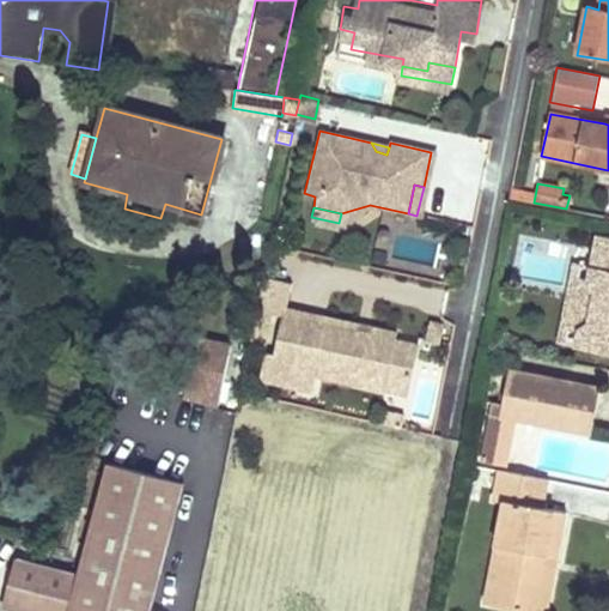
[(598,233),(594,260),(598,253),(603,234),(598,233)]
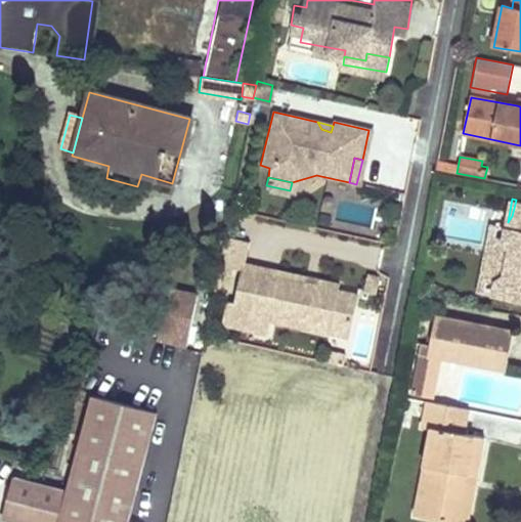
[(520,201),(516,200),(512,216),(508,222),(507,225),(504,241),(509,249),(505,274),(496,280),(493,295),(520,300),(520,201)]
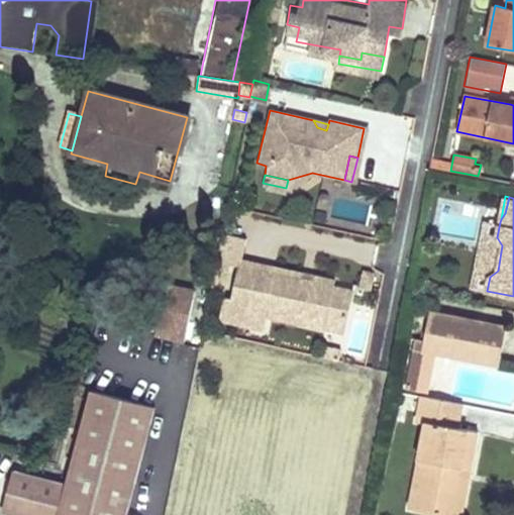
[(487,291),(490,277),(497,237),(500,222),(485,220),(472,288),(487,291)]
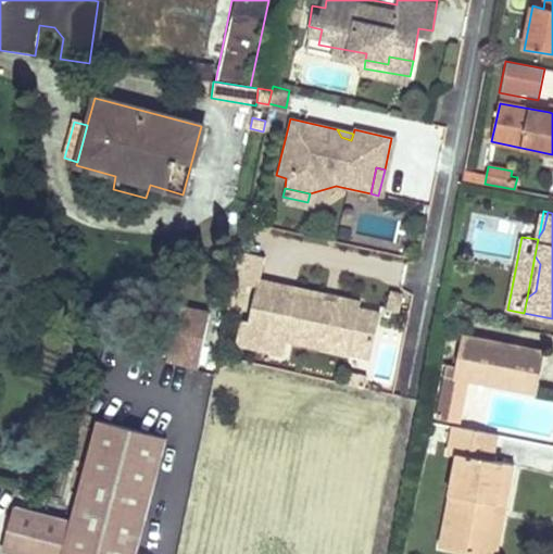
[(536,291),(540,264),(535,255),(527,298),(536,291)]
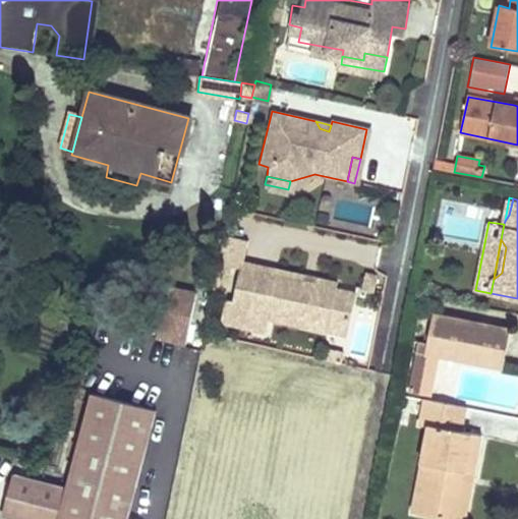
[(256,268),(240,265),(230,306),(247,310),(256,268)]
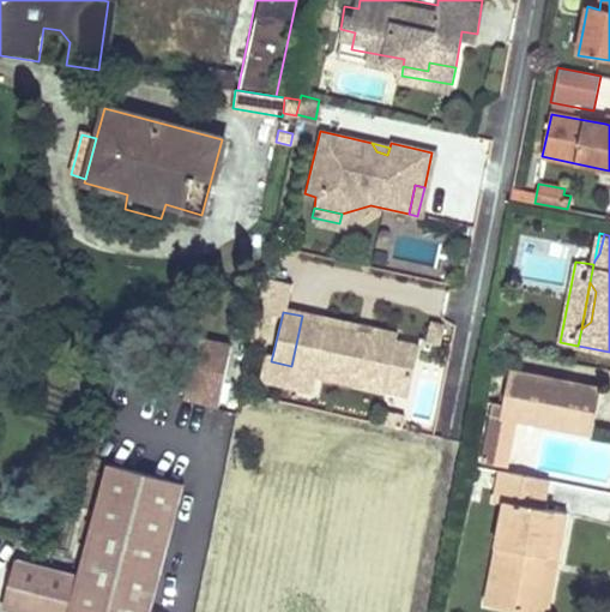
[(370,324),(368,331),(352,328),(302,316),(291,366),(384,388),(387,371),(410,376),(418,343),(394,339),(396,330),(370,324)]
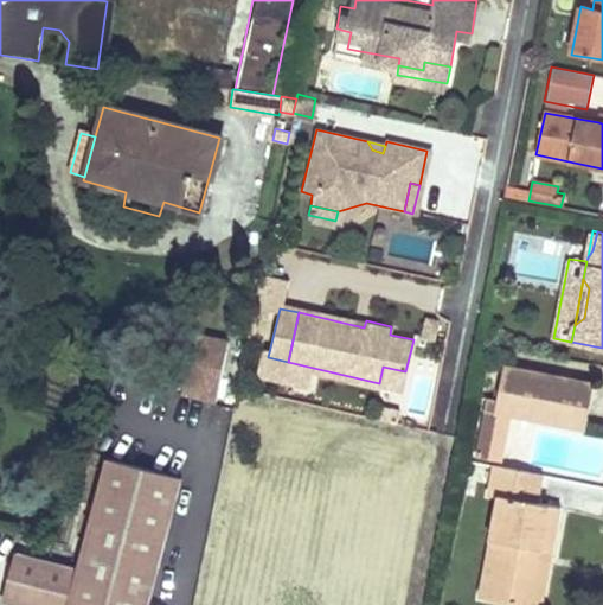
[(351,317),(348,324),(364,328),(366,320),(351,317)]
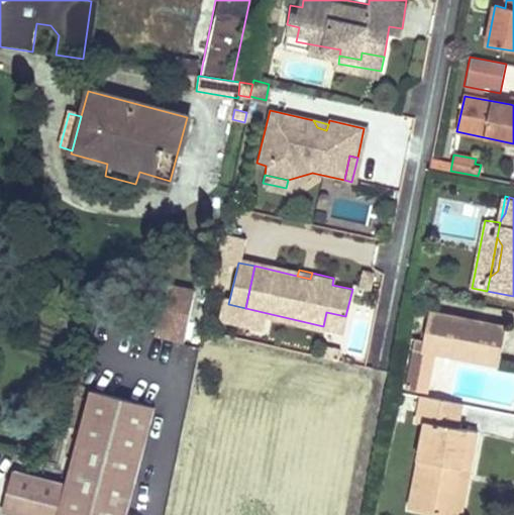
[(214,271),(212,281),(222,284),(225,272),(214,271)]
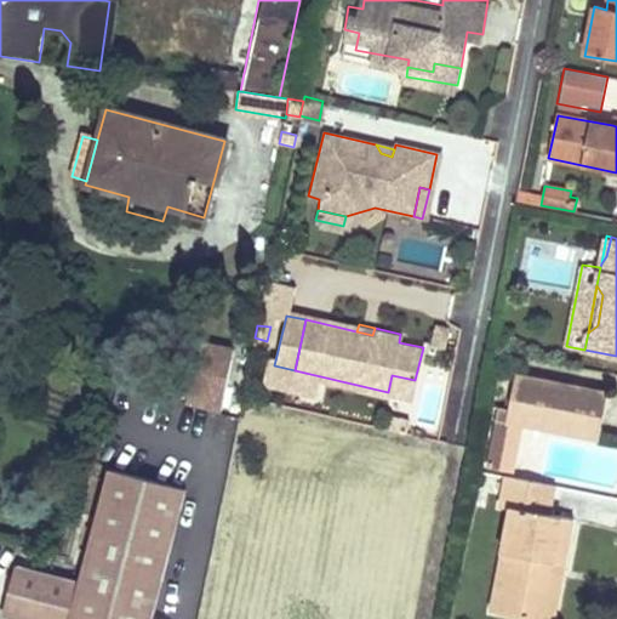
[(255,338),(253,346),(266,350),(267,341),(255,338)]
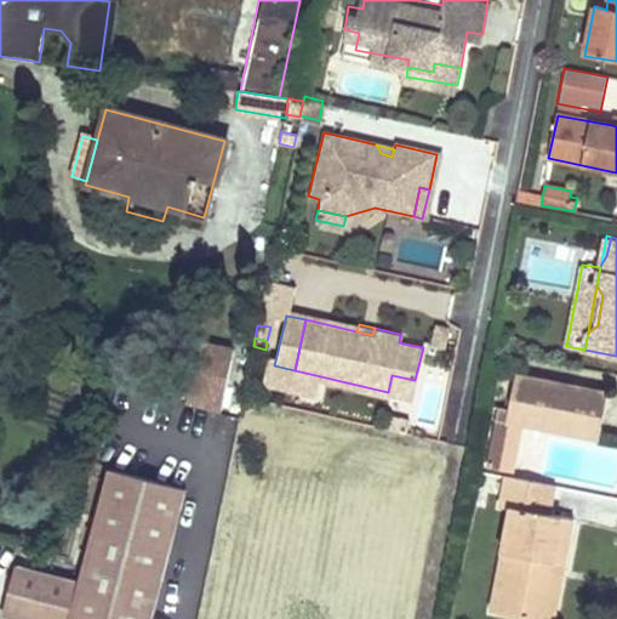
[(189,401),(213,410),(235,356),(212,346),(189,401)]
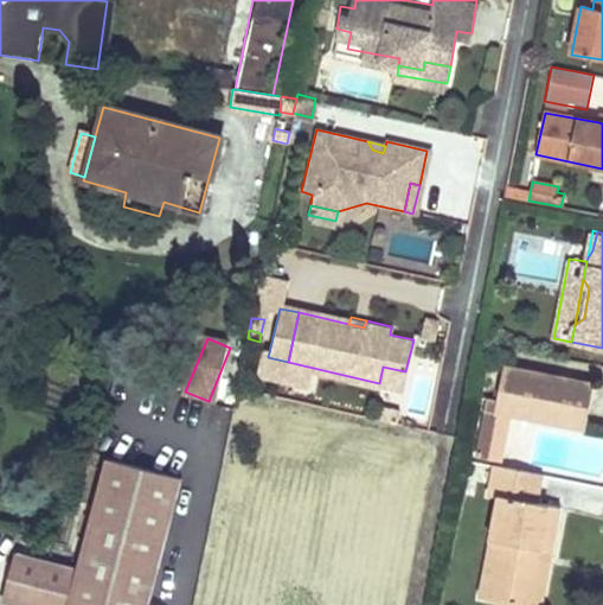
[(591,382),(504,365),(501,376),(590,392),(591,382)]
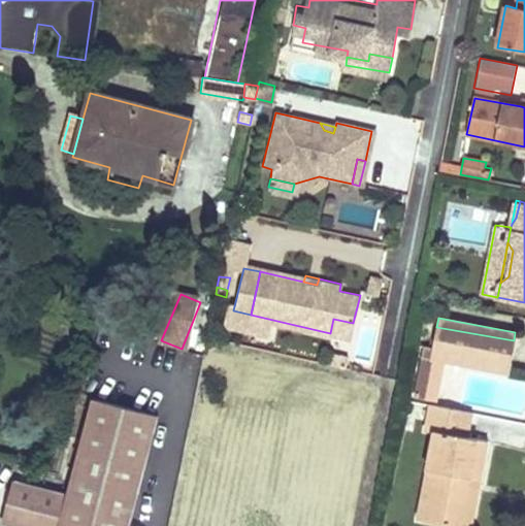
[(350,337),(353,323),(333,319),(330,333),(350,337)]
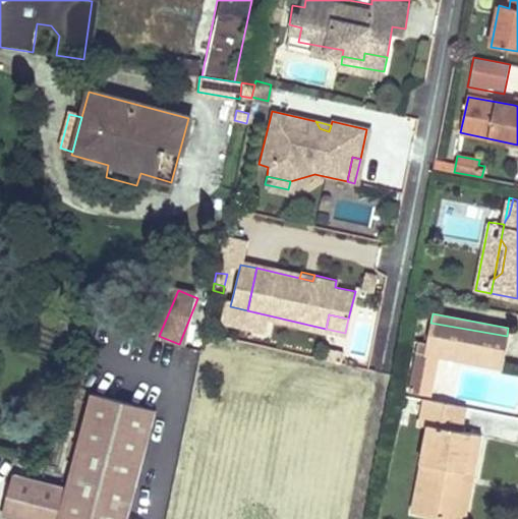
[(507,336),(430,323),(424,355),(500,369),(507,336)]
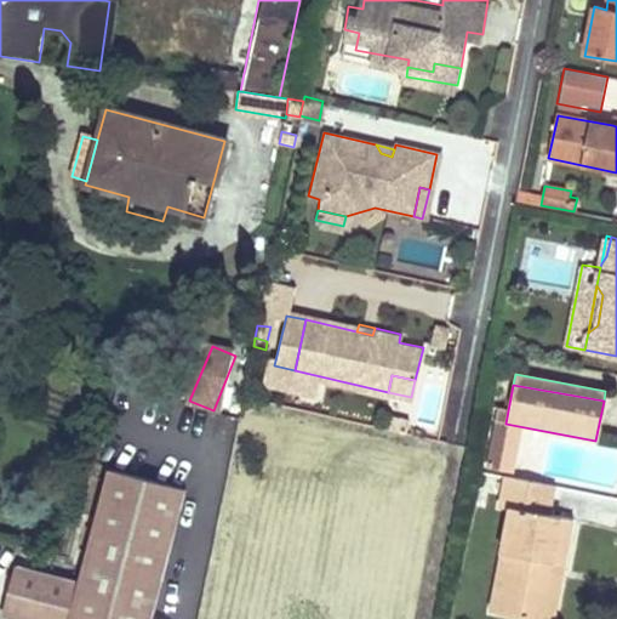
[(183,493),(109,471),(78,584),(15,567),(0,615),(10,618),(148,618),(150,609),(144,607),(153,577),(164,554),(166,554),(183,493)]
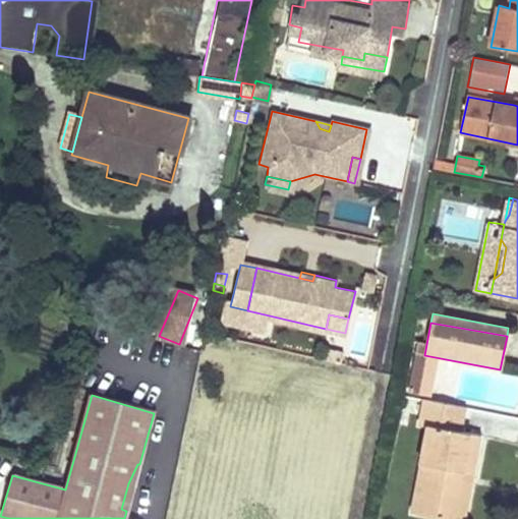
[(465,407),(421,399),(416,425),(441,430),(433,464),(419,461),(410,512),(444,518),(455,518),(464,472),(474,473),(481,436),(460,431),(465,407)]
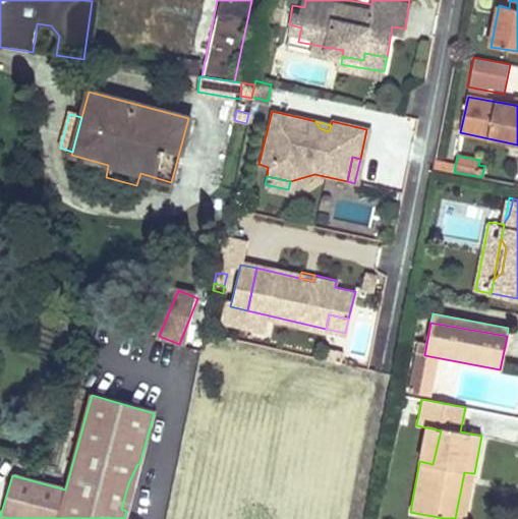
[(126,511),(139,464),(137,464),(128,483),(121,509),(126,511)]
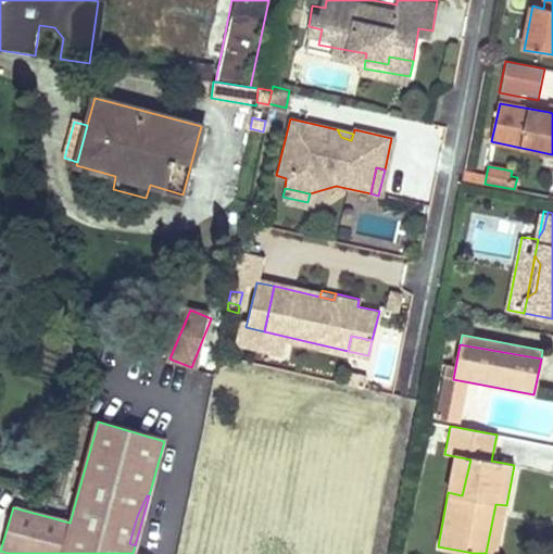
[(495,553),(506,505),(495,504),(486,553),(495,553)]
